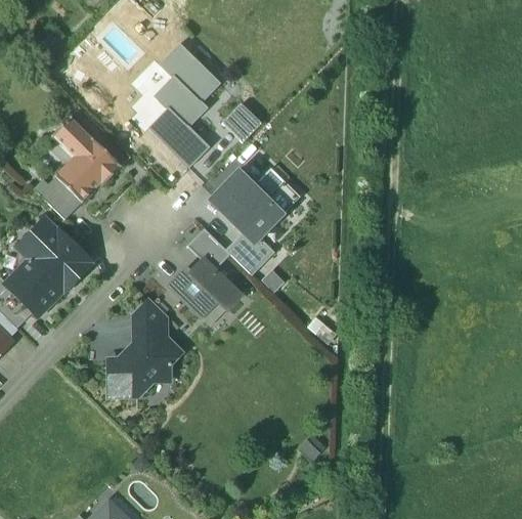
[(180,42),(161,63),(173,75),(202,101),(221,81),(180,42)]
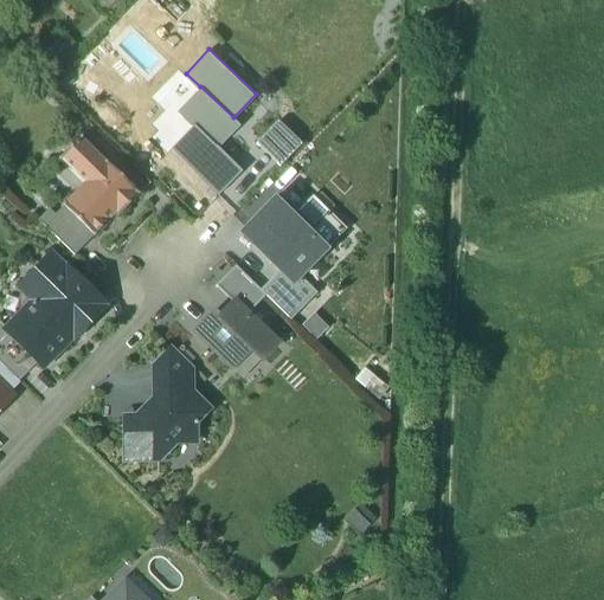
[(200,86),(179,109),(193,123),(219,147),(241,124),(233,117),(200,86)]
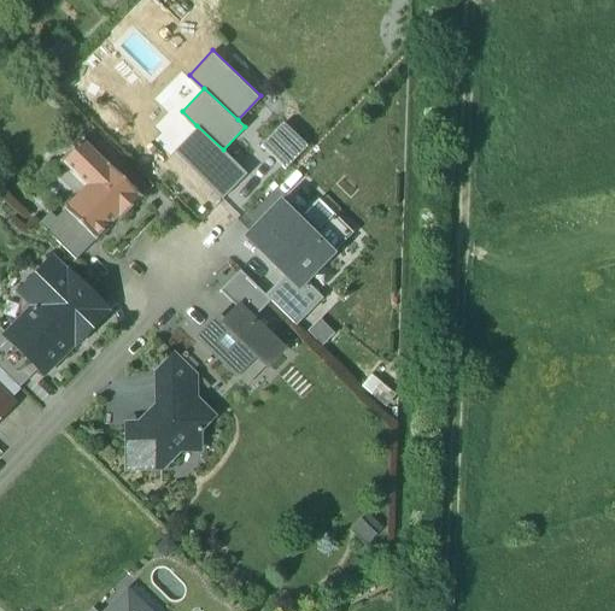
[(283,119),(263,141),(288,164),(309,142),(283,119)]
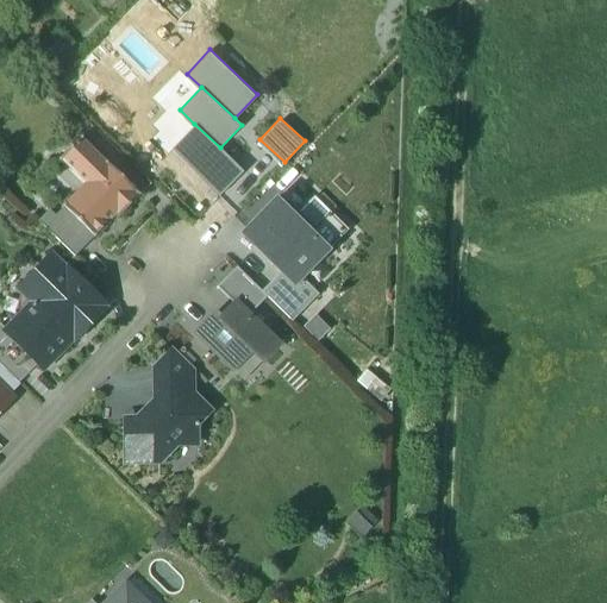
[(194,124),(174,146),(223,193),(244,170),(220,148),(194,124)]
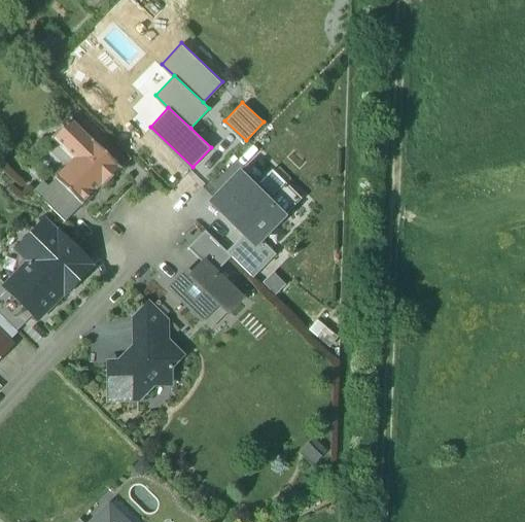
[(121,165),(73,117),(73,116),(72,115),(53,135),(55,136),(75,157),(58,174),(57,174),(56,175),(83,202),(84,201),(102,182),(103,183),(103,184),(104,185),(124,166),(121,165)]
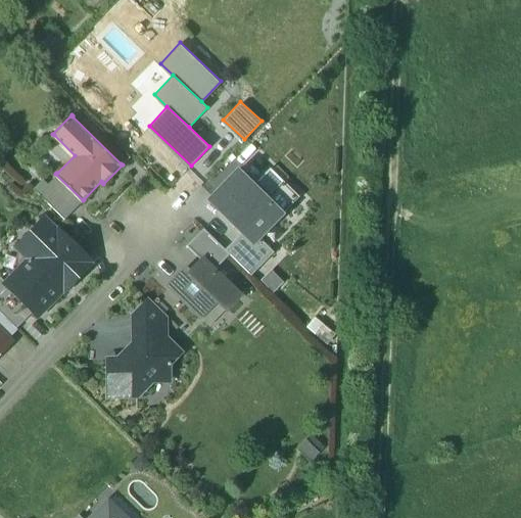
[(243,165),(209,199),(243,230),(255,242),(262,236),(300,195),(272,169),(261,180),(243,165)]
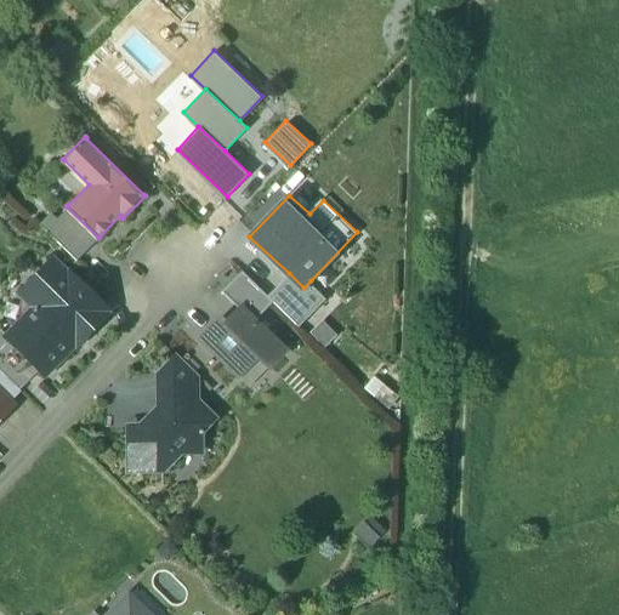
[(98,238),(67,208),(58,216),(52,210),(41,222),(78,258),(98,238)]
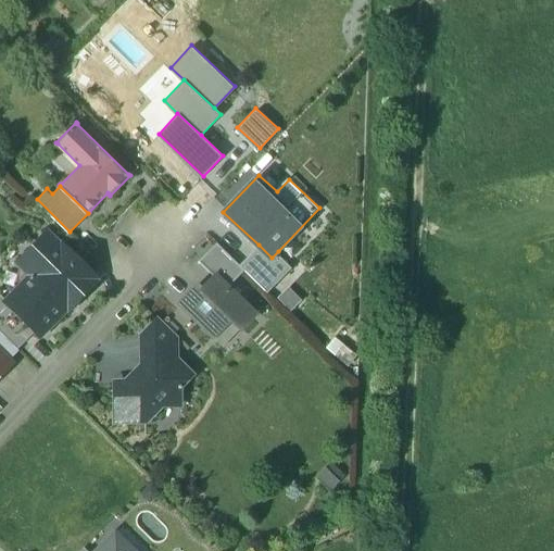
[(49,232),(20,261),(33,274),(8,299),(7,300),(37,329),(41,334),(68,305),(71,308),(98,279),(96,278),(98,276),(63,242),(62,245),(49,232)]
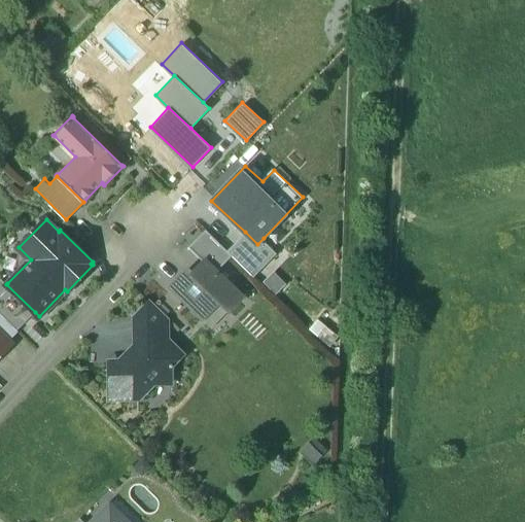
[(229,249),(206,229),(189,246),(205,261),(206,259),(217,270),(233,253),(229,249)]
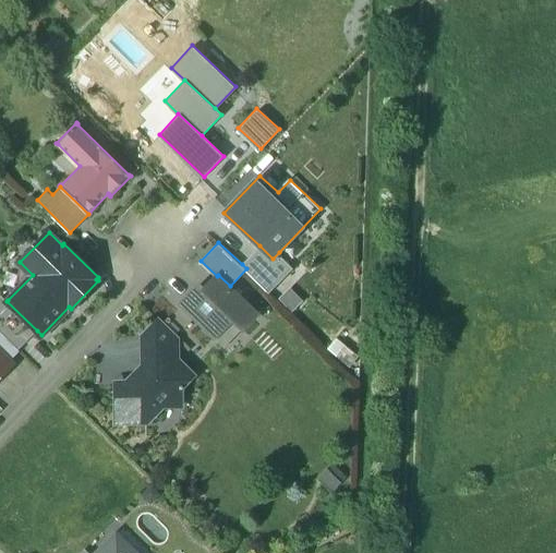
[(260,245),(242,264),(246,268),(270,291),(294,267),(279,252),(273,259),(260,245)]
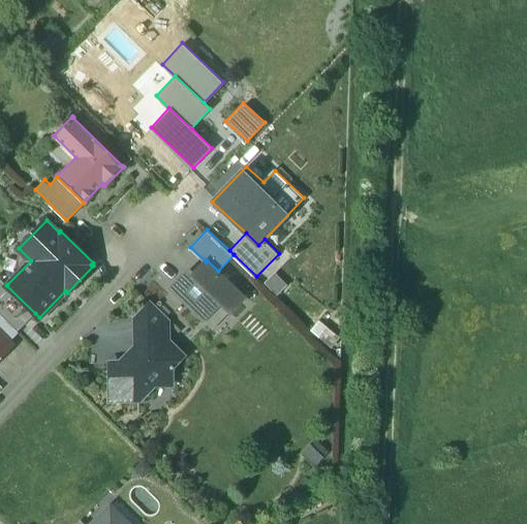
[(218,271),(207,260),(206,262),(193,274),(189,270),(173,287),(204,318),(219,302),(229,311),(244,297),(218,271)]
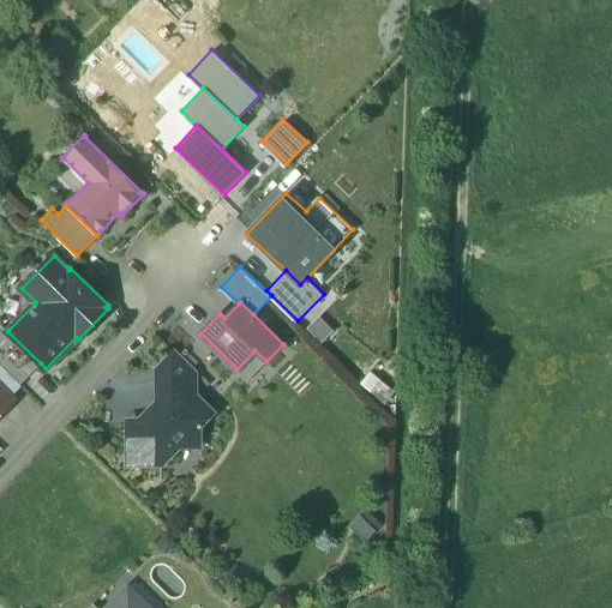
[(41,363),(7,331),(9,330),(3,324),(0,325),(0,341),(0,342),(0,361),(22,383),(41,363)]
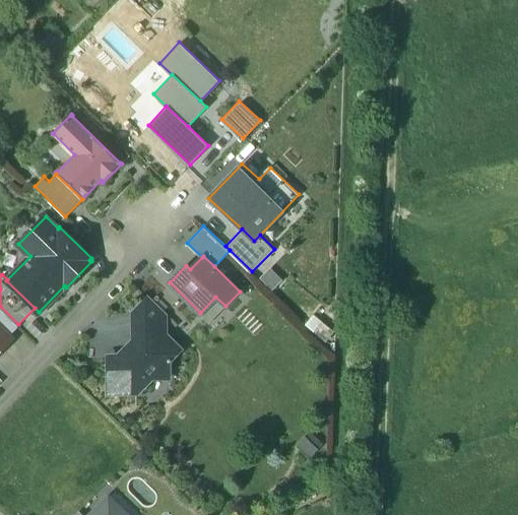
[(148,296),(134,310),(134,332),(160,332),(160,331),(160,321),(167,315),(148,296)]
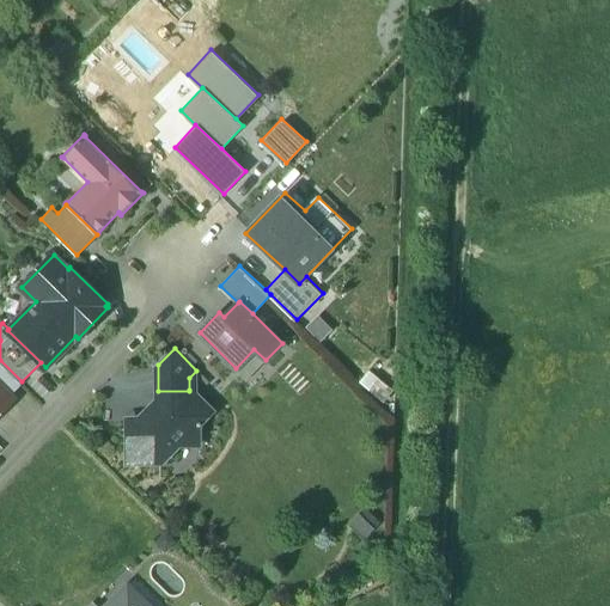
[(22,381),(0,360),(0,380),(12,393),(22,383),(22,381)]
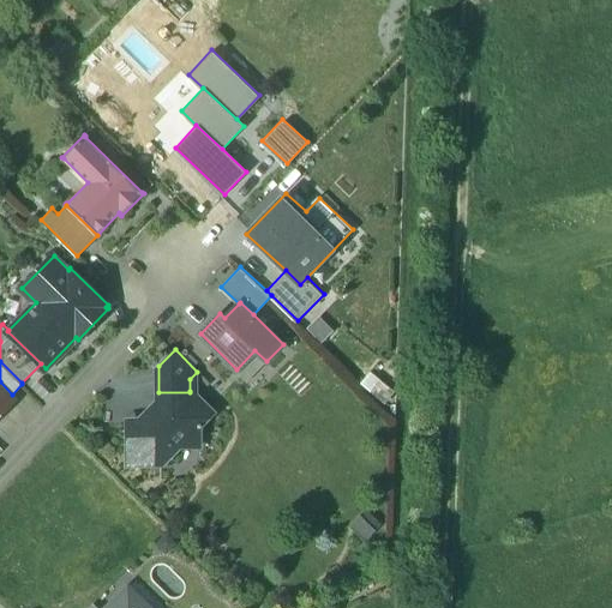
[(0,381),(0,415),(17,399),(12,395),(0,381)]
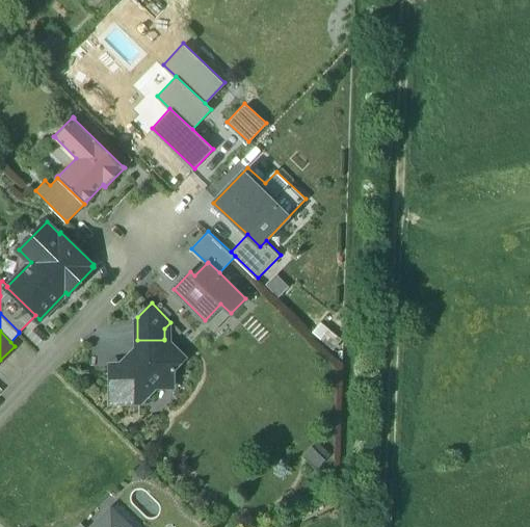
[(164,340),(137,340),(137,351),(126,364),(120,364),(111,372),(112,401),(141,401),(156,385),(173,385),(173,370),(175,370),(175,367),(185,357),(167,339),(164,339),(164,340)]
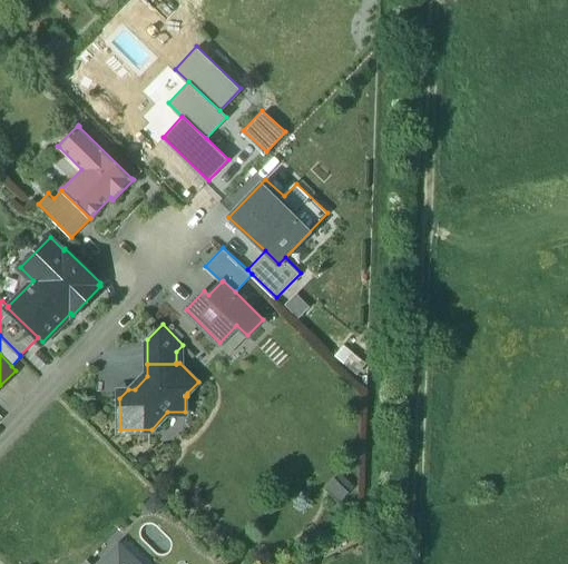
[(139,563),(119,544),(99,563),(139,563)]
